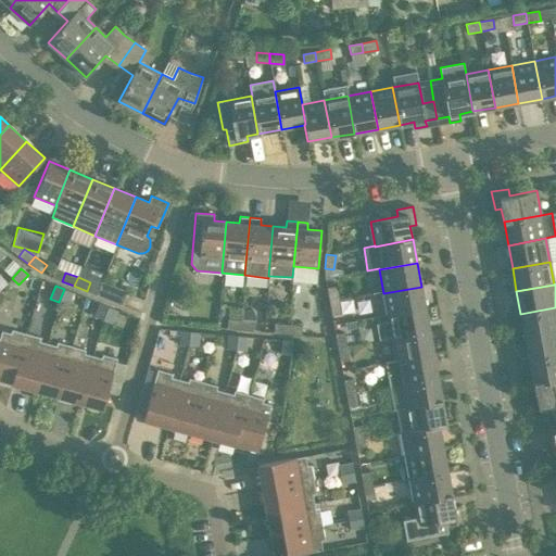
[(329,303),(339,302),(336,287),(327,288),(329,303)]
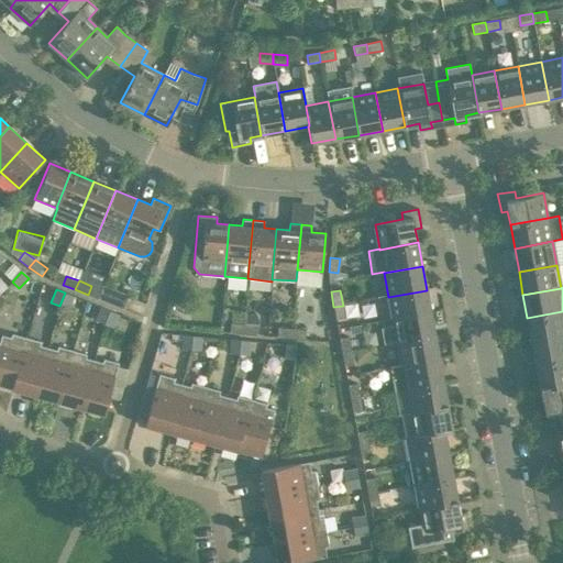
[(388,297),(393,320),(430,312),(427,290),(388,297)]
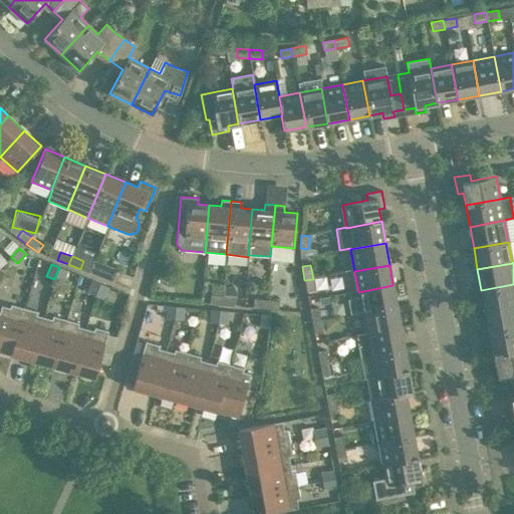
[(59,267),(54,279),(62,282),(67,271),(59,267)]
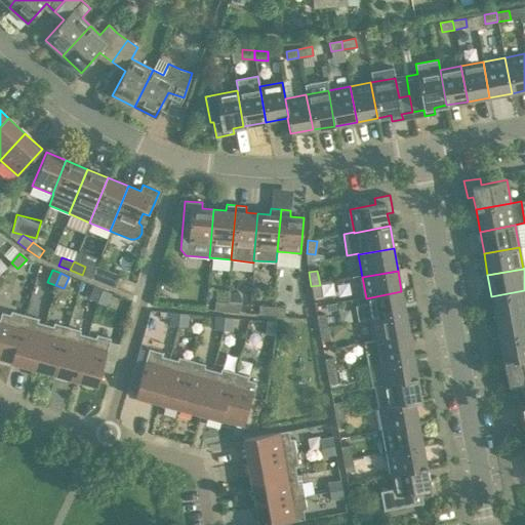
[(112,275),(108,285),(125,292),(129,283),(112,275)]
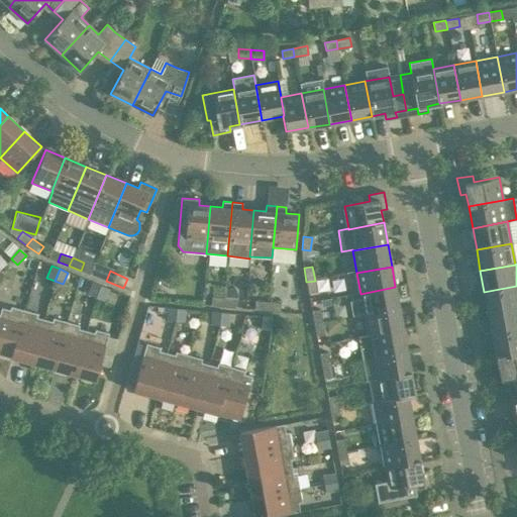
[(315,281),(306,282),(308,293),(317,291),(315,281)]
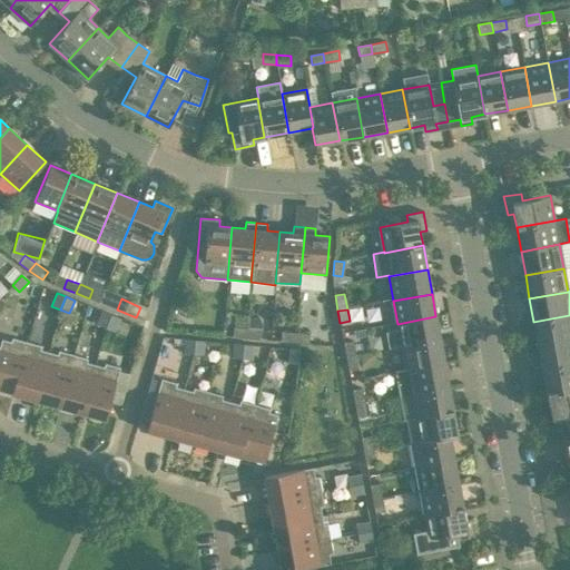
[(105,328),(110,315),(101,311),(97,324),(105,328)]
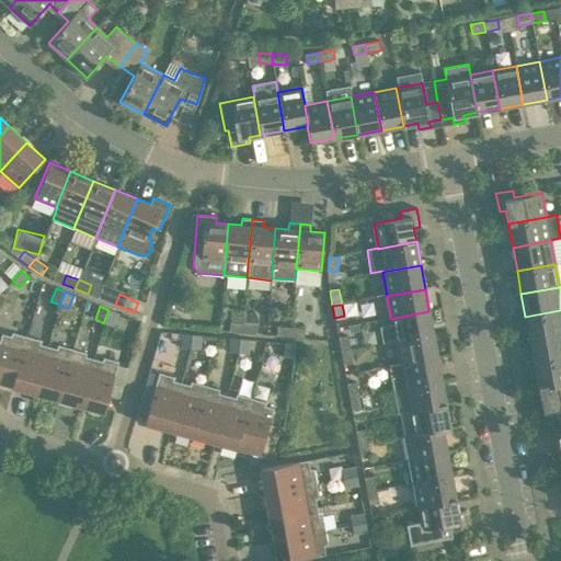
[(109,310),(103,323),(112,327),(117,313),(109,310)]
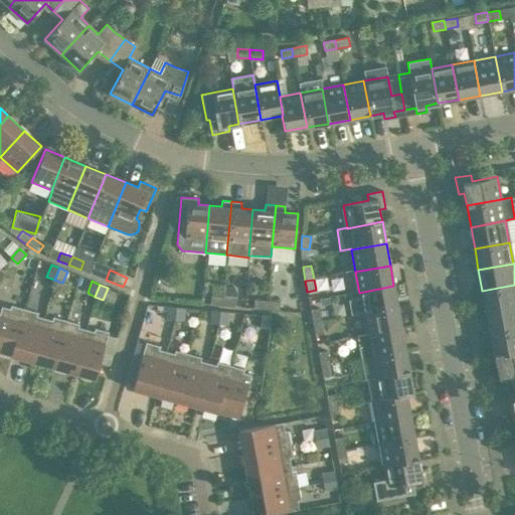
[(514,285),(482,291),(486,313),(514,307),(514,285)]
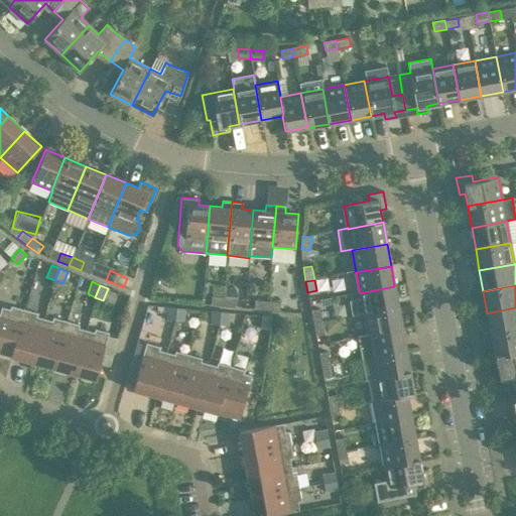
[(360,293),(361,298),(350,300),(352,314),(363,312),(364,313),(398,307),(394,286),(360,293)]
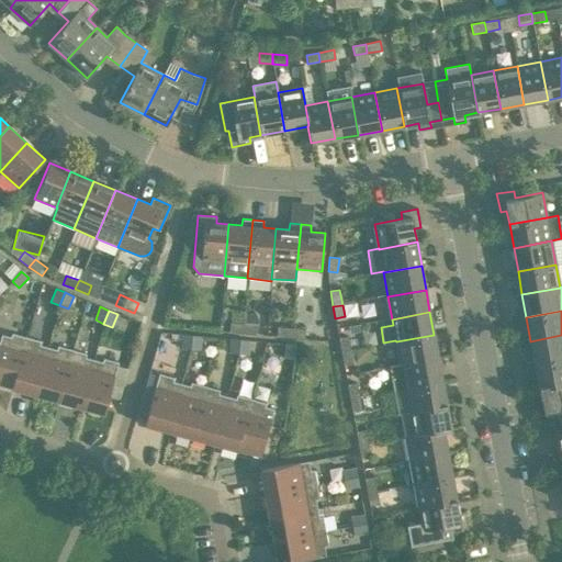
[(243,334),(244,324),(231,323),(229,333),(243,334)]
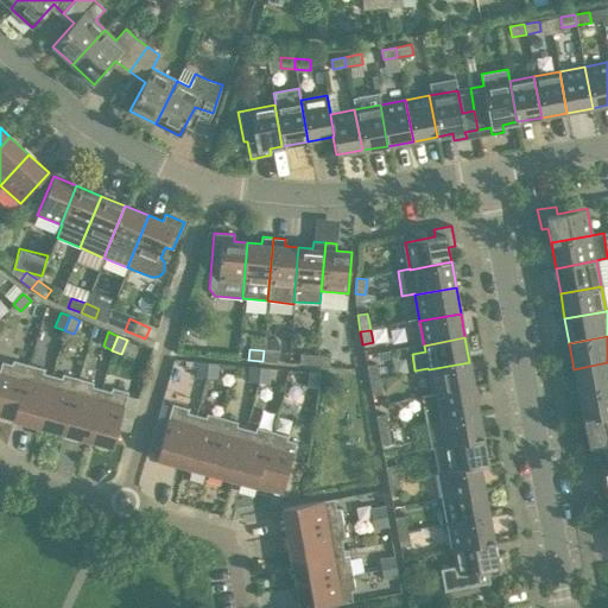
[(264,350),(263,361),(278,362),(279,352),(264,350)]
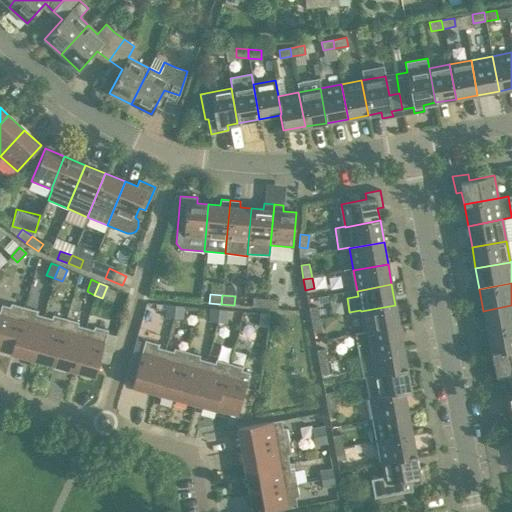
[(264,307),(265,299),(253,298),(252,306),(264,307)]
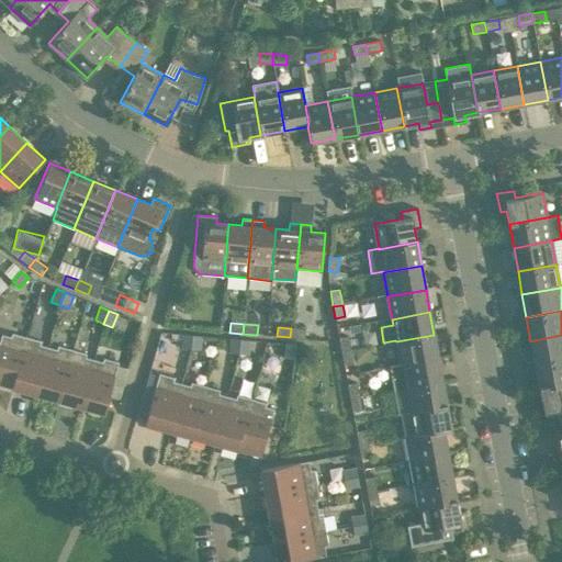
[(291,328),(290,337),(304,339),(305,329),(291,328)]
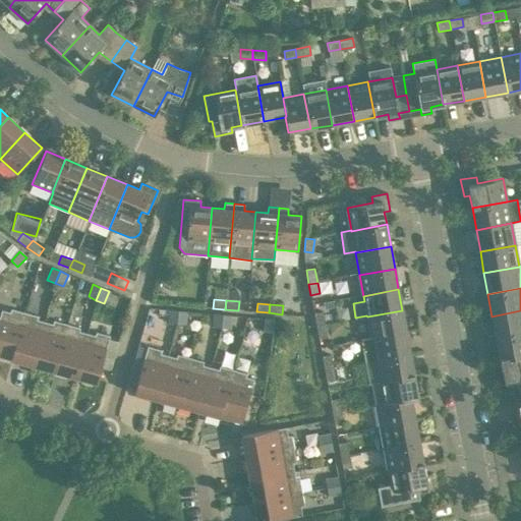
[(0,313),(0,356),(11,360),(24,312),(10,308),(9,312),(1,310),(0,313)]
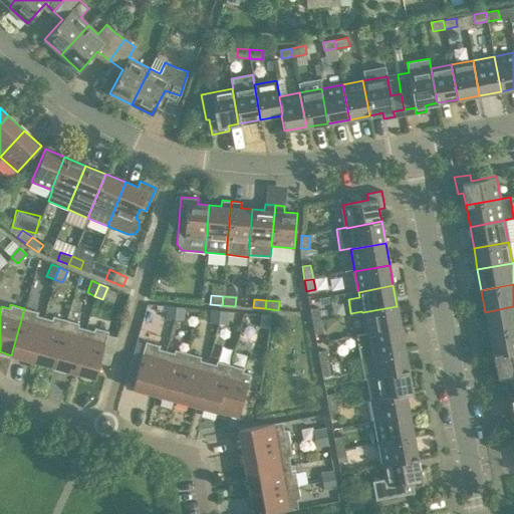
[(175,319),(176,306),(167,306),(166,318),(175,319)]
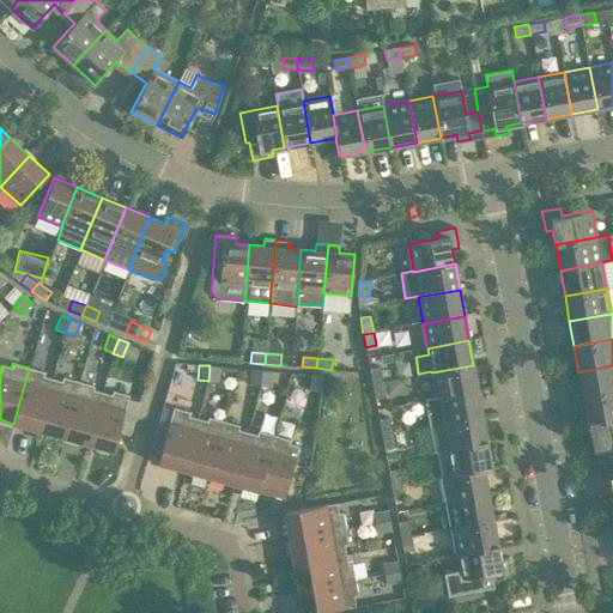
[(210,365),(208,381),(218,382),(219,366),(210,365)]
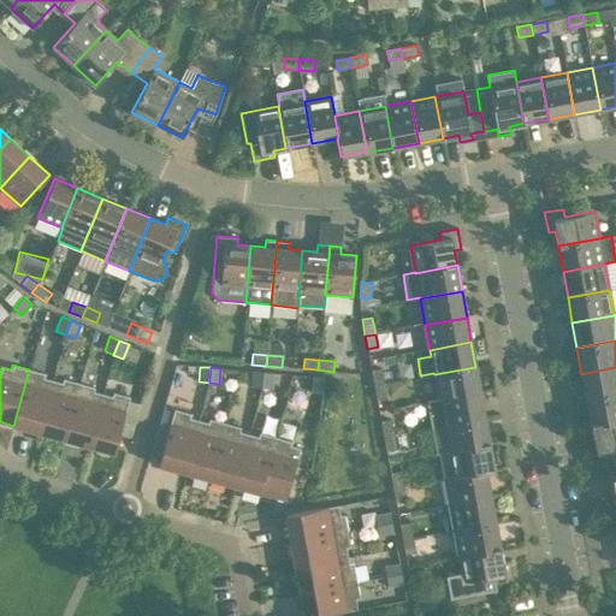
[(438,400),(438,401),(480,394),(475,367),(434,374),(438,400)]
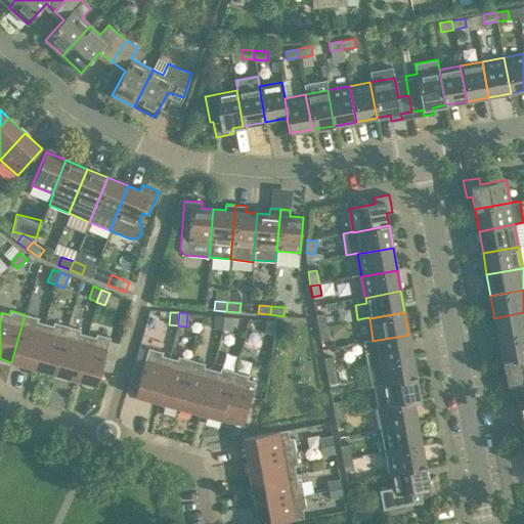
[(498,340),(523,335),(523,312),(494,318),(498,340)]
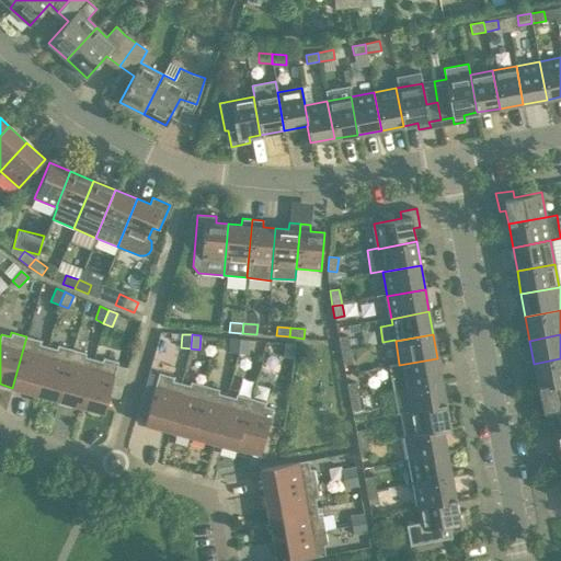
[(341,351),(350,350),(347,335),(338,338),(341,351)]
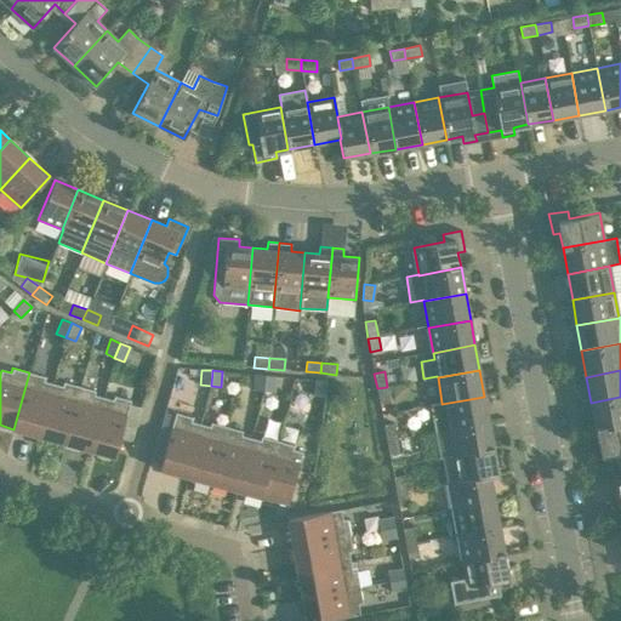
[(45,377),(29,372),(13,429),(39,436),(52,383),(44,381),(45,377)]
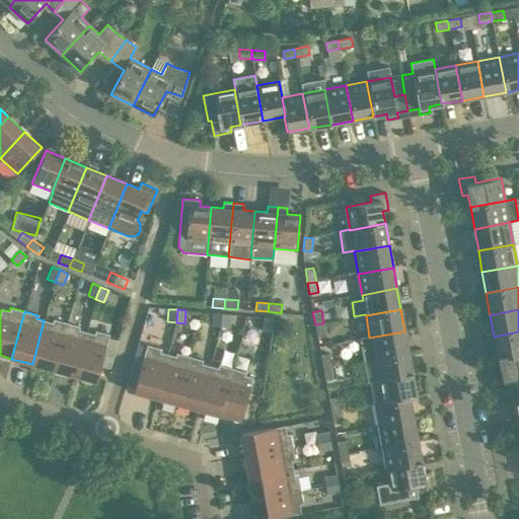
[(220,326),(221,313),(213,313),(212,325),(220,326)]
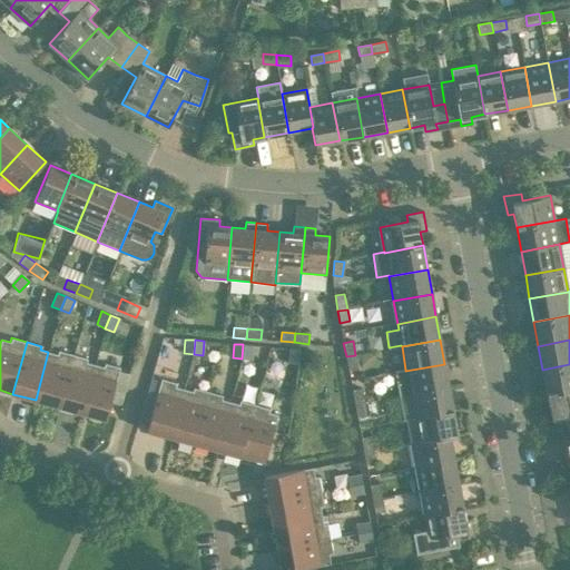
[(243,344),(242,359),(252,360),(253,345),(243,344)]
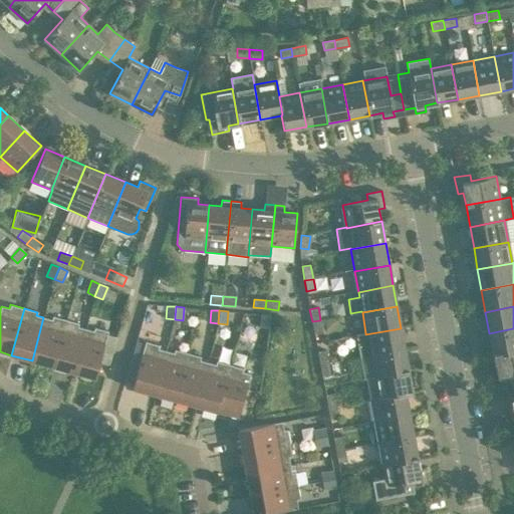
[(270,315),(261,314),(260,327),(269,328),(270,315)]
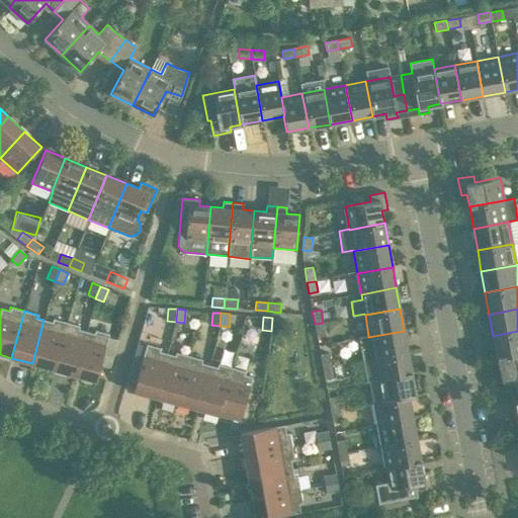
[(52,322),(44,320),(32,363),(53,369),(66,322),(53,319),(52,322)]
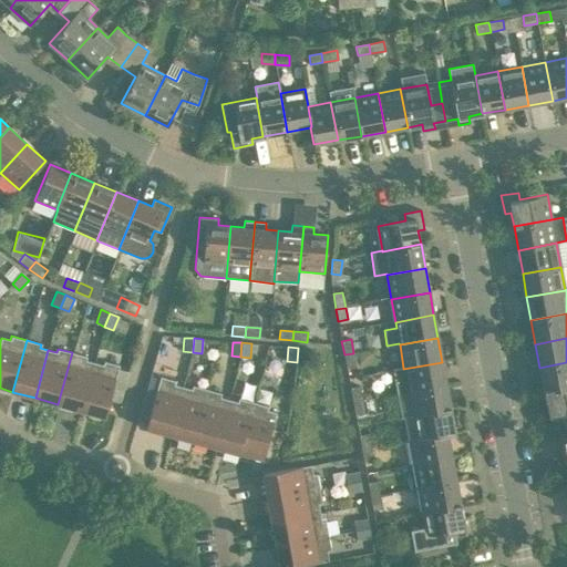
[(86,357),(72,352),(58,404),(81,411),(94,362),(86,360),(86,357)]
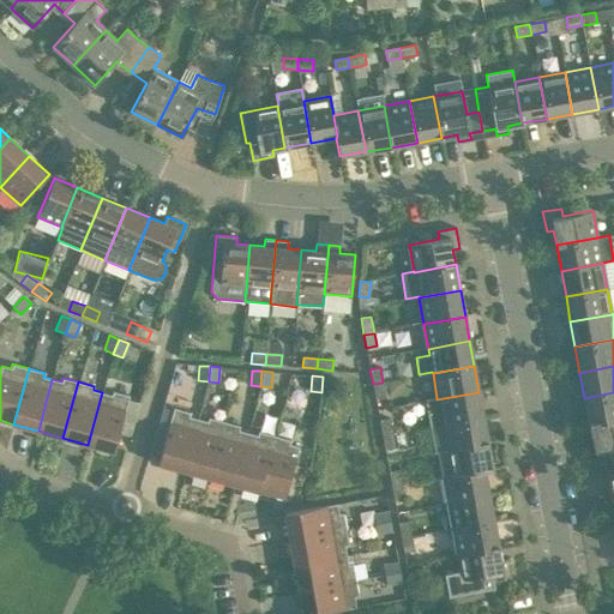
[(383,383),(373,384),(375,399),(386,397),(383,383)]
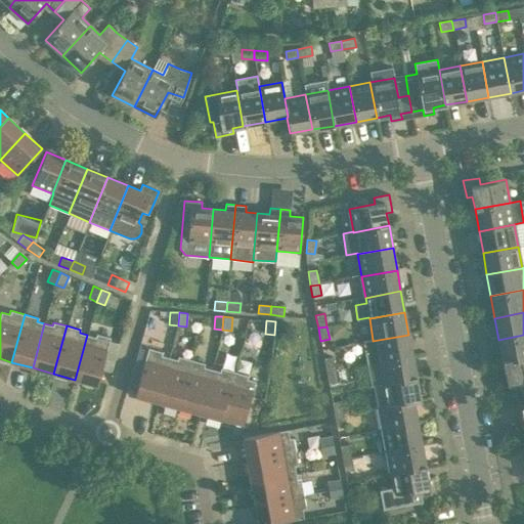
[(95,338),(87,335),(75,380),(97,386),(111,338),(96,334),(95,338)]
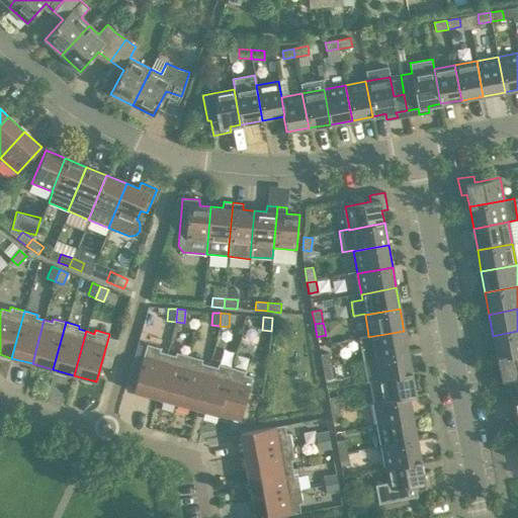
[(359,338),(363,360),(408,352),(404,331),(368,337),(368,336),(359,338)]
